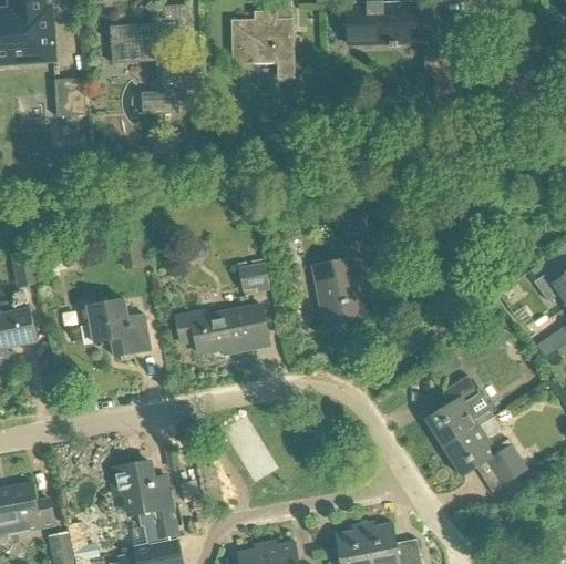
[(20,0),(21,9),(0,10),(0,50),(13,49),(14,60),(52,58),(52,45),(53,45),(53,40),(51,40),(51,34),(45,34),(42,0),(20,0)]
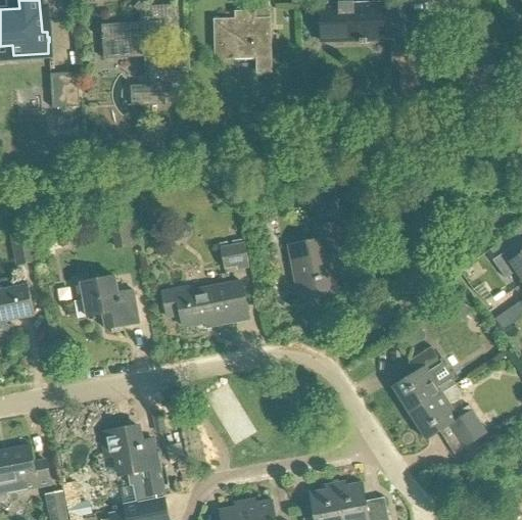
[(405,32),(405,13),(382,14),(381,0),(352,1),(352,0),(338,0),(338,2),(320,2),(321,39),(359,38),(360,41),(366,40),(366,38),(382,37),(382,33),(390,33),(392,69),(399,69),(400,94),(423,93),(422,65),(415,66),(414,32),(405,32)]
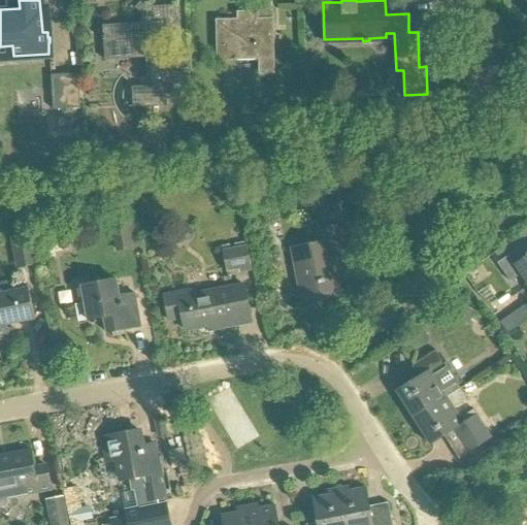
[(104,59),(107,58),(145,56),(147,84),(132,85),(133,105),(168,104),(167,96),(193,95),(191,58),(164,59),(162,30),(175,29),(173,3),(140,5),(141,22),(102,24),(104,59)]
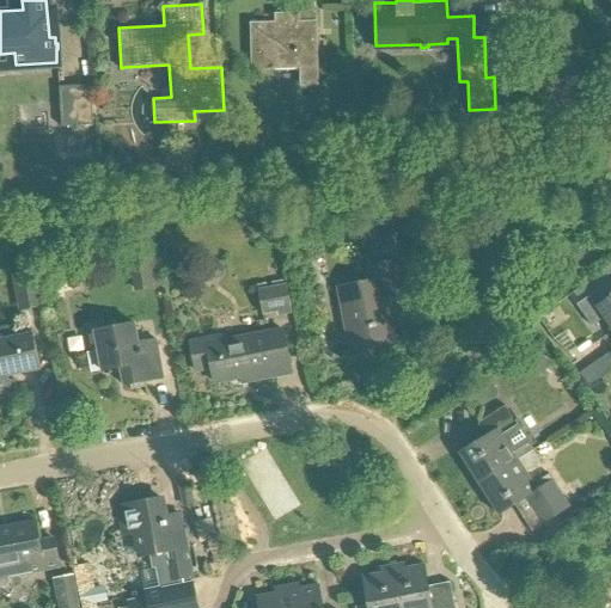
[(300,85),(318,84),(317,19),(316,19),(316,5),(297,6),(297,11),(274,11),(275,20),(250,20),(251,67),(299,67),(300,85)]
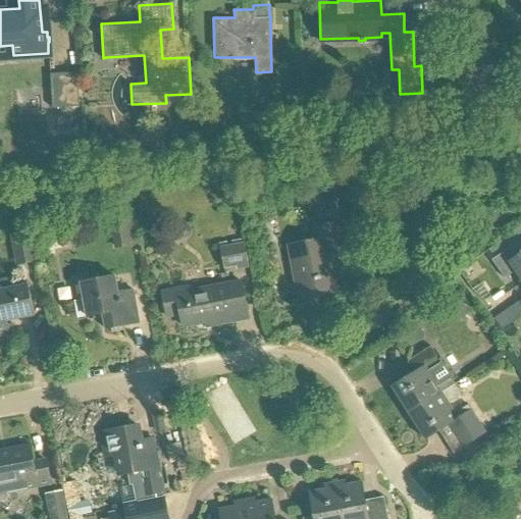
[(50,72),(53,108),(80,106),(76,70),(50,72)]
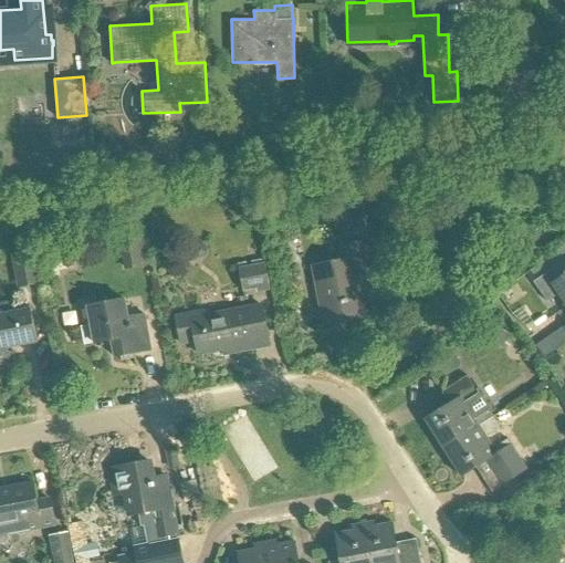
[(342,95),(328,95),(328,116),(343,116),(342,95)]
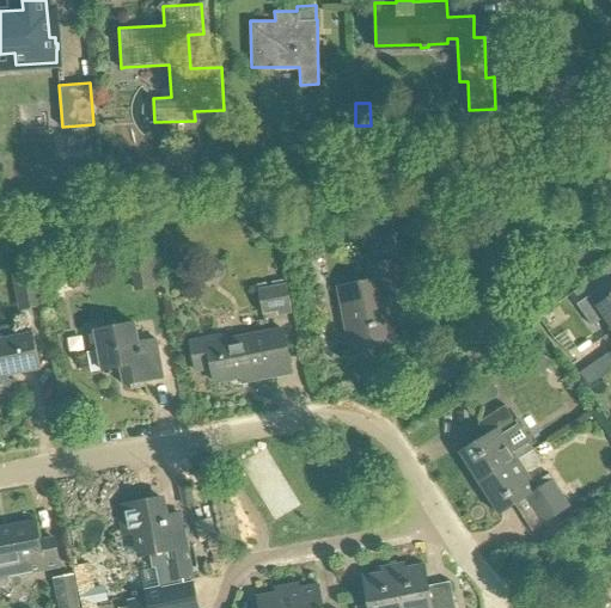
[(350,106),(335,108),(337,121),(353,118),(350,106)]
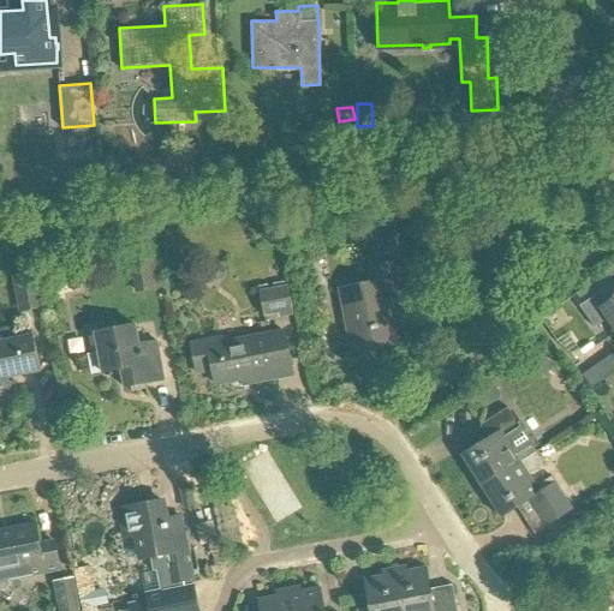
[(374,221),(381,262),(369,264),(373,280),(339,287),(351,351),(397,342),(388,298),(406,294),(400,258),(415,256),(409,215),(374,221)]
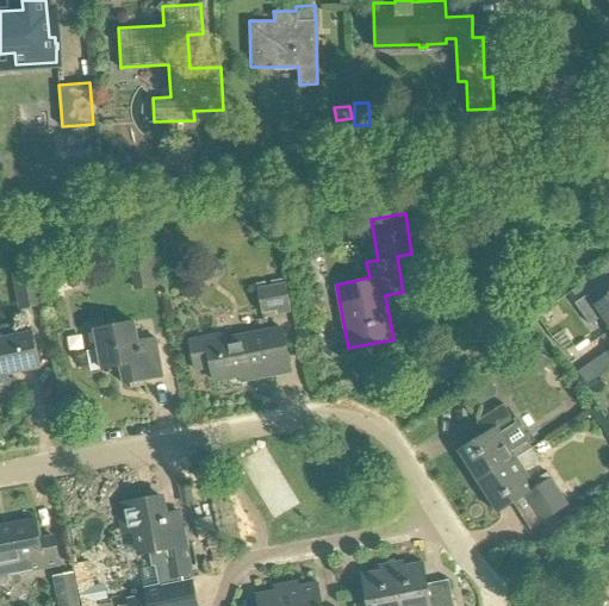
[(147,247),(129,249),(136,287),(154,285),(147,247)]
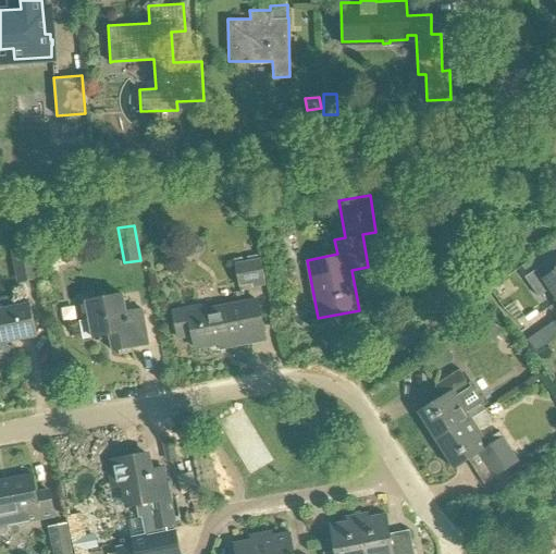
[(28,238),(11,242),(19,282),(37,279),(28,238)]
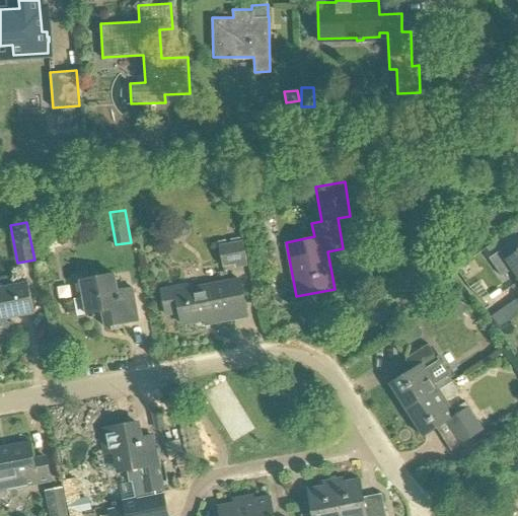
[(242,239),(218,243),(222,266),(246,262),(242,239)]
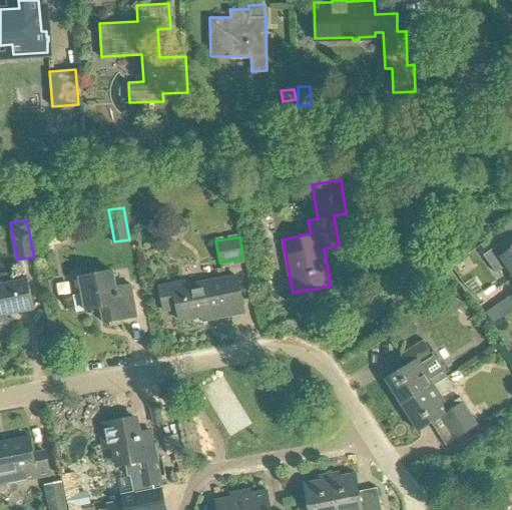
[(510,262),(511,265),(511,245),(489,262),(495,272),(510,262)]
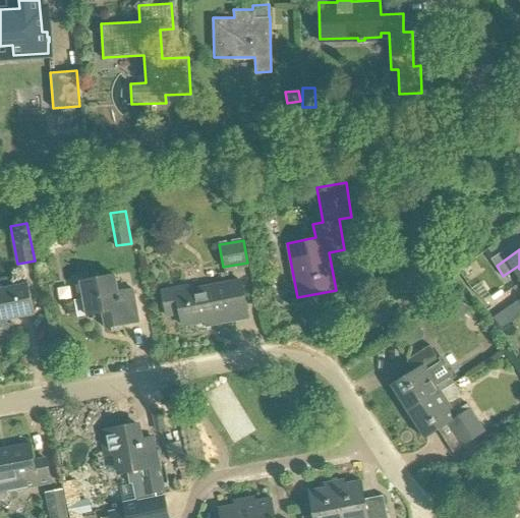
[(117,290),(114,274),(79,280),(82,296),(73,298),(76,315),(102,310),(106,327),(110,326),(111,331),(124,328),(123,324),(138,321),(132,287),(117,290)]
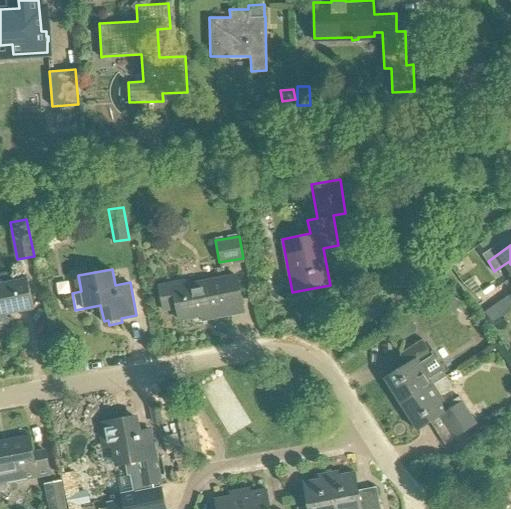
[(27,277),(10,280),(8,271),(0,272),(0,327),(9,326),(6,313),(33,308),(27,277)]
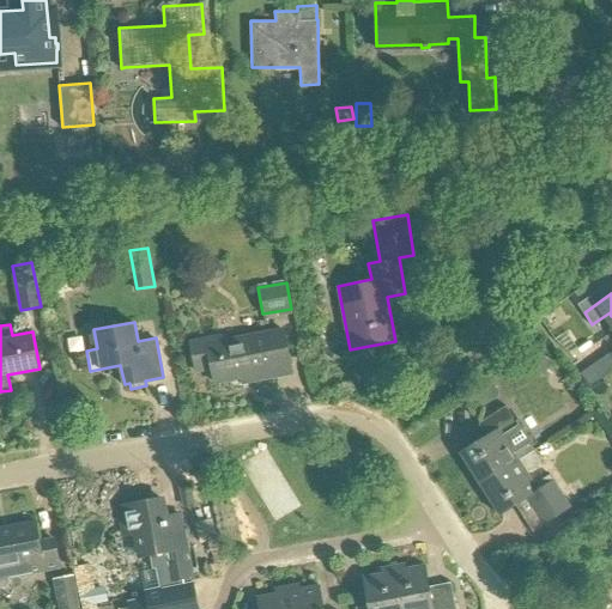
[(291,371),(283,328),(223,340),(222,334),(191,340),(197,370),(211,367),(213,381),(249,373),(250,379),(291,371)]
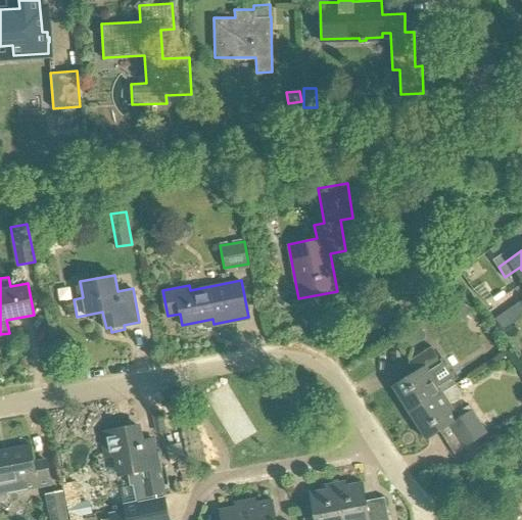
[(451,311),(462,319),(470,306),(458,299),(451,311)]
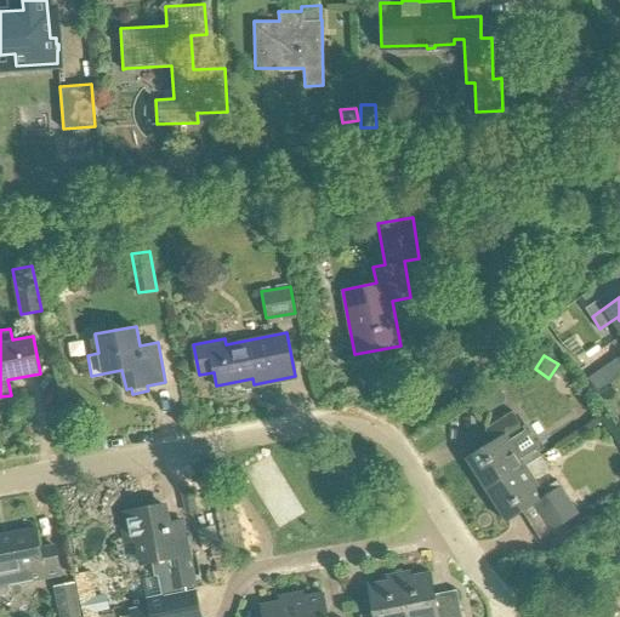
[(619,360),(616,355),(587,376),(596,388),(619,371),(619,360)]
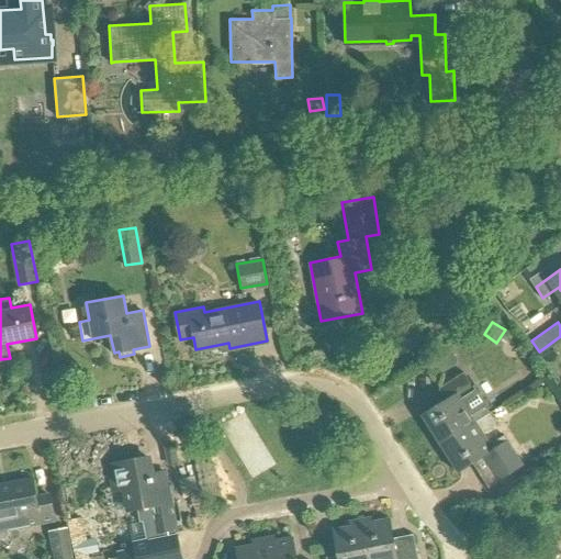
[(485,404),(471,414),(461,398),(474,389),(463,370),(428,393),(436,405),(422,415),(439,443),(490,411),(485,404)]
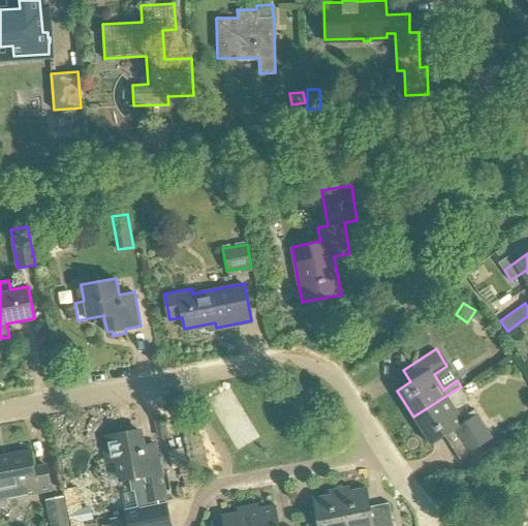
[(461,387),(413,416),(431,443),(444,435),(459,458),(492,437),(473,408),(460,416),(455,407),(468,398),(461,387)]
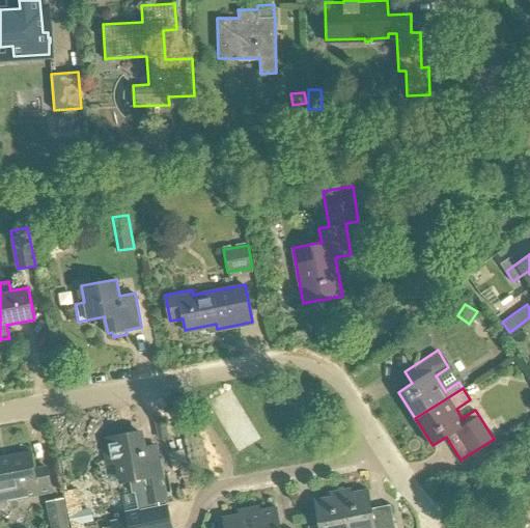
[(166,421),(158,422),(160,437),(169,436),(166,421)]
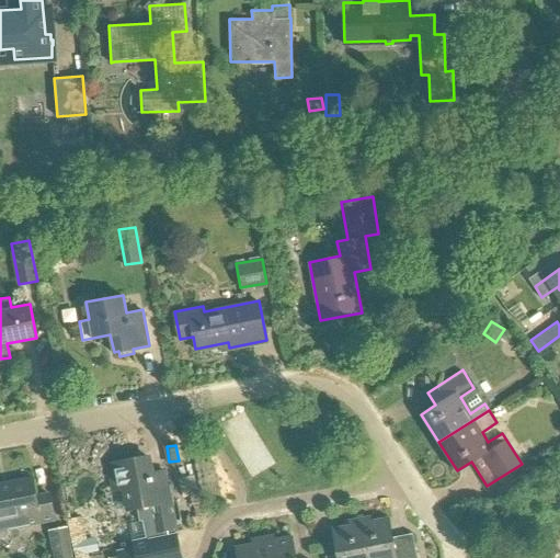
[(128,509),(137,507),(139,520),(143,519),(146,537),(179,531),(176,520),(173,507),(172,500),(170,500),(164,470),(151,473),(148,455),(107,463),(113,489),(124,487),(127,507),(128,509)]
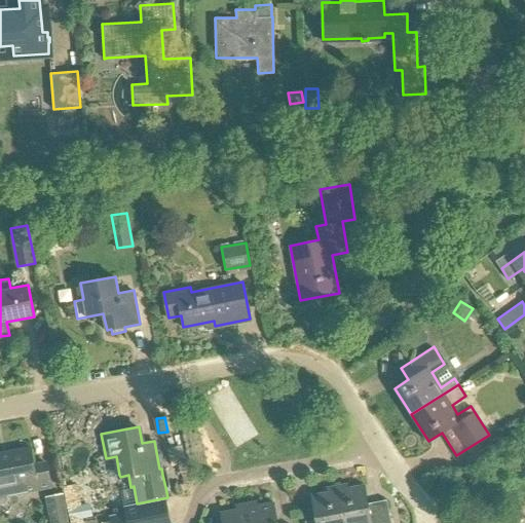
[(0,502),(5,501),(8,496),(8,493),(50,485),(45,461),(32,464),(29,448),(0,454),(0,502)]
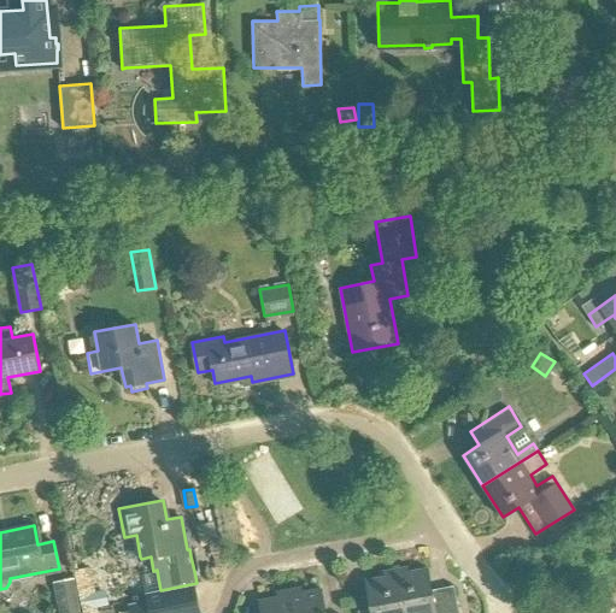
[(427,567),(396,572),(403,612),(459,612),(455,584),(430,589),(427,567)]
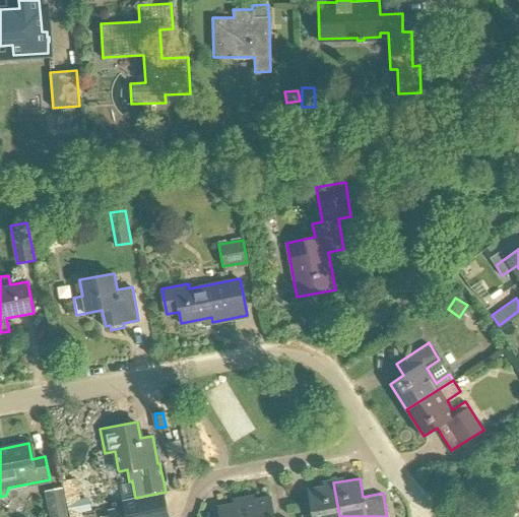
[(339,516),(333,482),(308,488),(308,493),(302,494),(305,513),(301,514),(301,516),(339,516)]
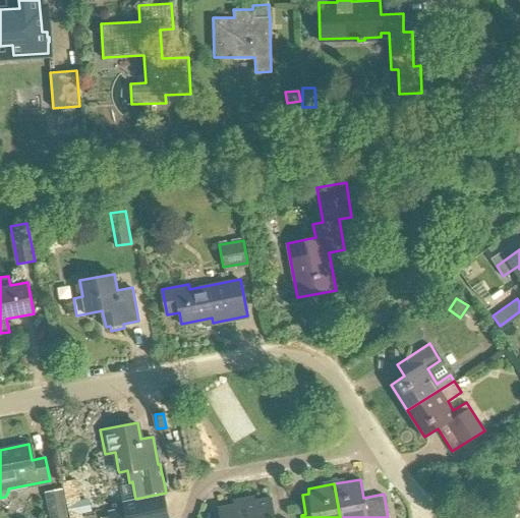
[(69,517),(63,485),(46,488),(51,517),(69,517)]
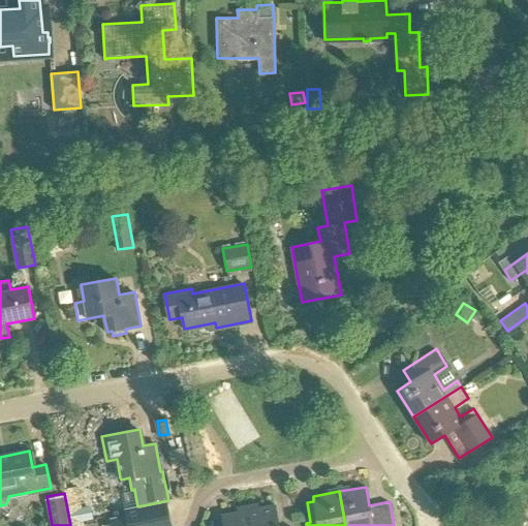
[(171,525),(166,502),(127,511),(128,514),(110,518),(111,525),(171,525)]
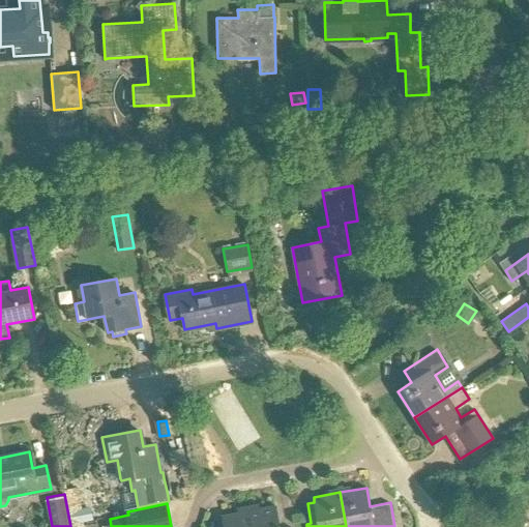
[(248,509),(252,526),(291,526),(290,526),(278,526),(274,505),(248,509)]
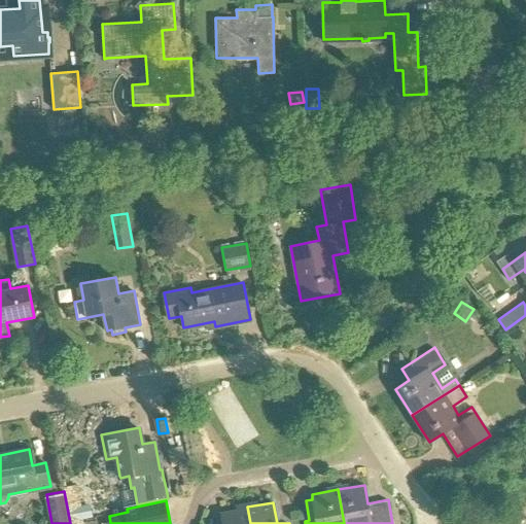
[(250,523),(247,507),(220,512),(222,523),(250,523)]
